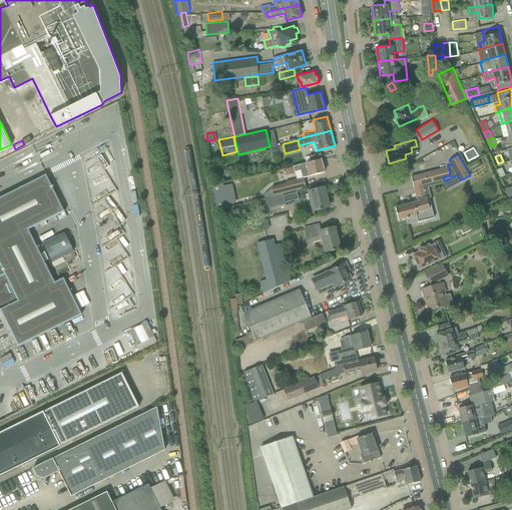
[(294,164),(295,170),(301,168),(303,176),(325,170),(321,156),(294,164)]
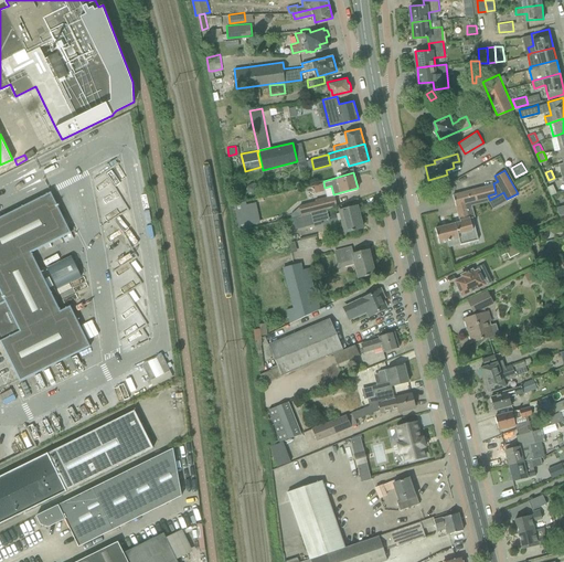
[(527,175),(514,181),(518,186),(529,179),(527,175)]
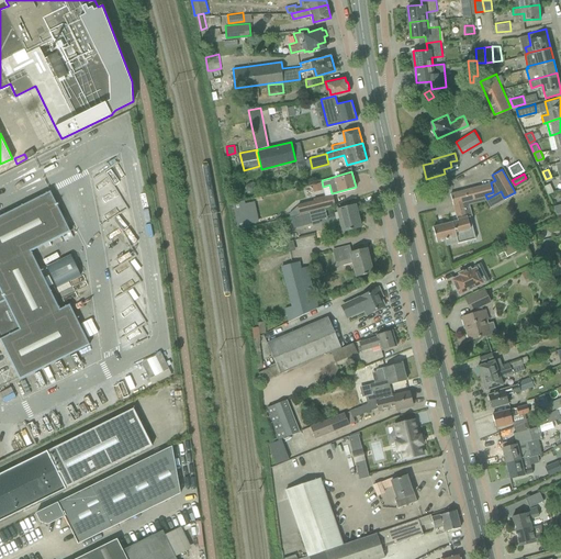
[(434,225),(437,239),(457,235),(458,241),(468,238),(464,227),(473,225),(470,213),(468,214),(463,200),(485,194),(493,192),(491,182),(491,181),(450,192),(453,203),(453,202),(458,219),(434,225)]
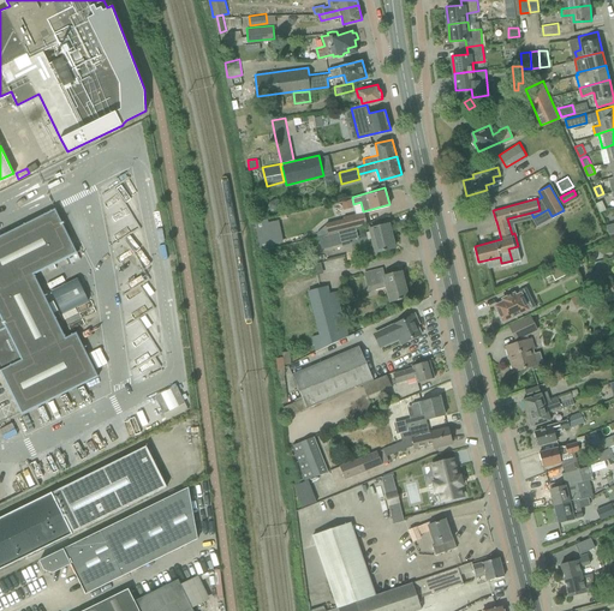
[(606,208),(602,199),(596,202),(600,210),(606,208)]
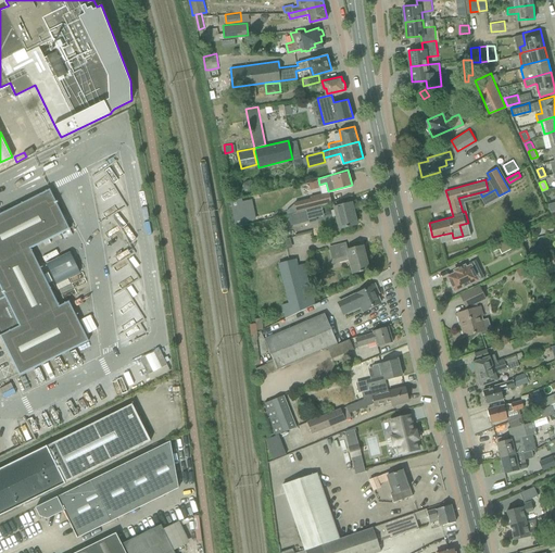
[(0,334),(1,334),(19,369),(21,373),(89,339),(72,304),(70,299),(65,301),(60,303),(32,246),(70,227),(50,187),(1,211),(0,211),(0,334)]
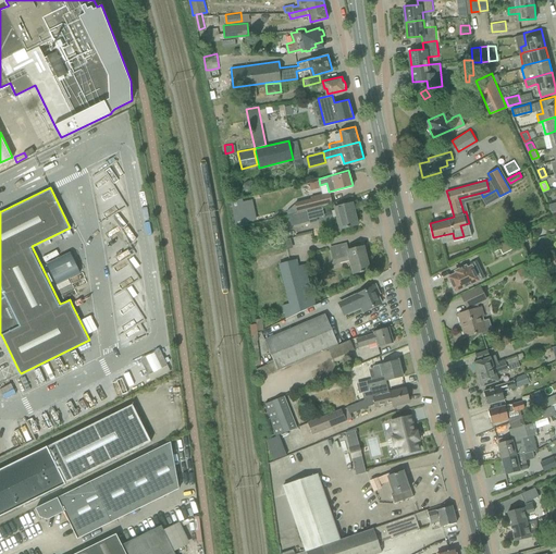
[(295,202),(287,209),(288,213),(297,210),(332,201),(329,192),(311,196),(311,198),(295,201),(295,202)]
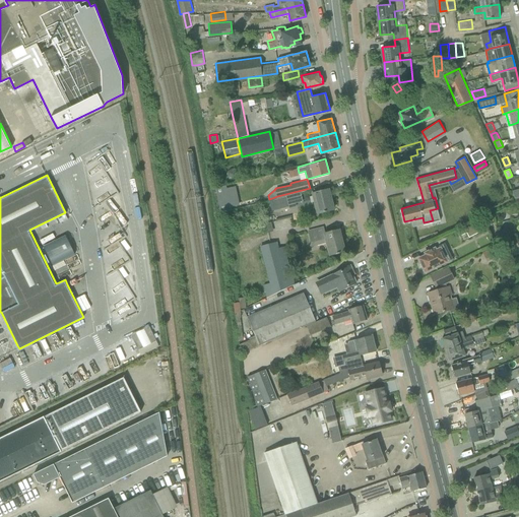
[(236,185),(228,187),(231,204),(240,203),(236,185)]
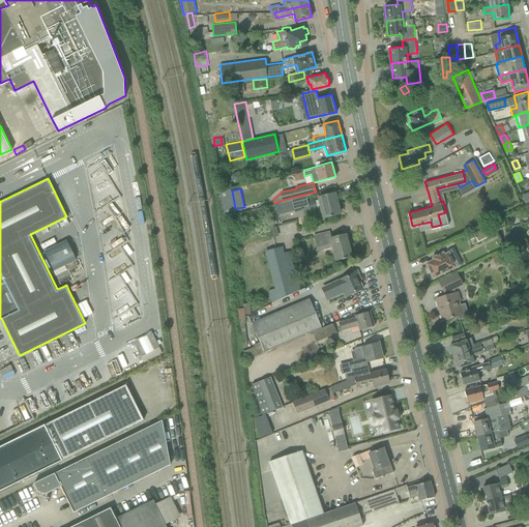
[(335,192),(325,194),(318,196),(323,216),(330,214),(330,215),(332,214),(332,213),(341,211),(335,192)]
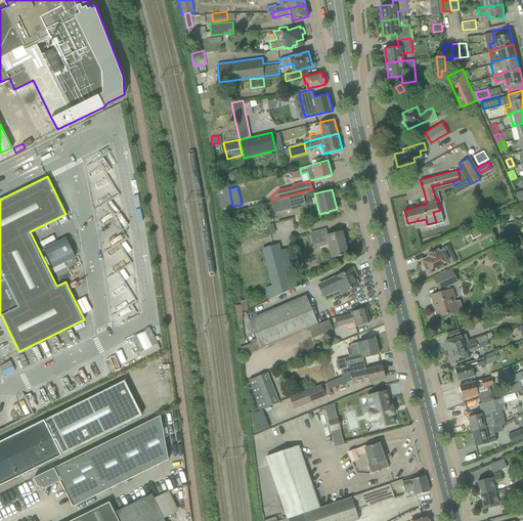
[(289,197),(292,207),(299,206),(298,202),(306,200),(303,192),(289,197)]
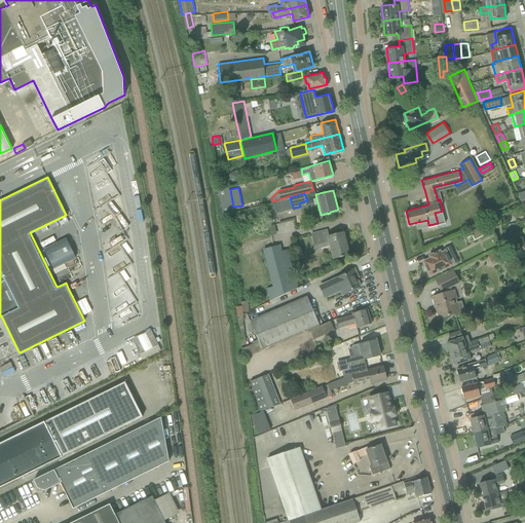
[(286,233),(296,231),(293,218),(270,223),(274,237),(287,234),(286,233)]
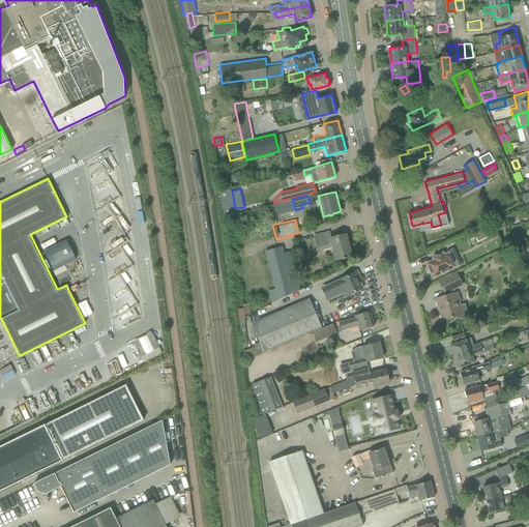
[(466,235),(468,239),(476,235),(478,239),(496,230),(493,223),(466,235)]
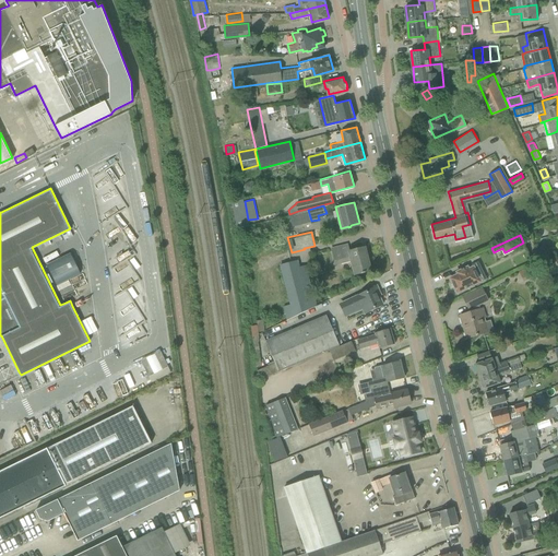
[(348,245),(348,243),(332,247),(335,259),(340,258),(341,261),(352,258),(356,273),(365,270),(370,268),(365,246),(348,250),(347,246),(348,245)]
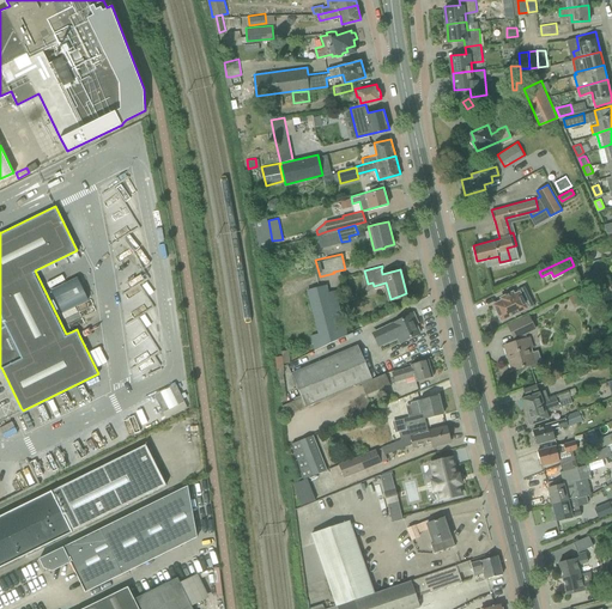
[(583,272),(587,279),(598,273),(594,267),(583,272)]
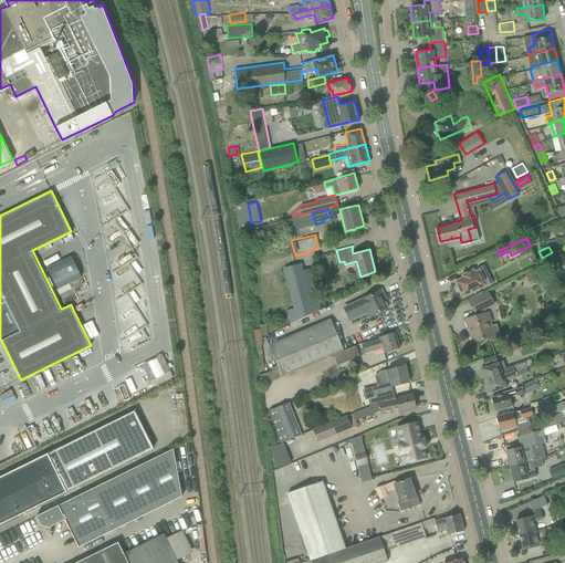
[(124,262),(136,254),(134,250),(122,258),(124,262)]
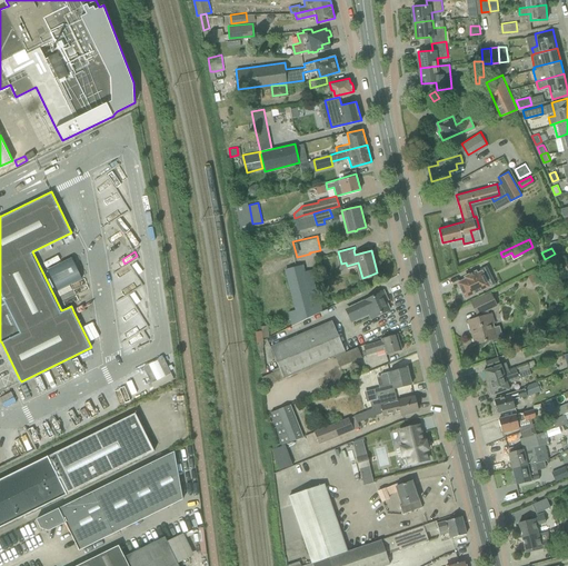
[(72,256),(48,268),(58,288),(82,277),(72,256)]
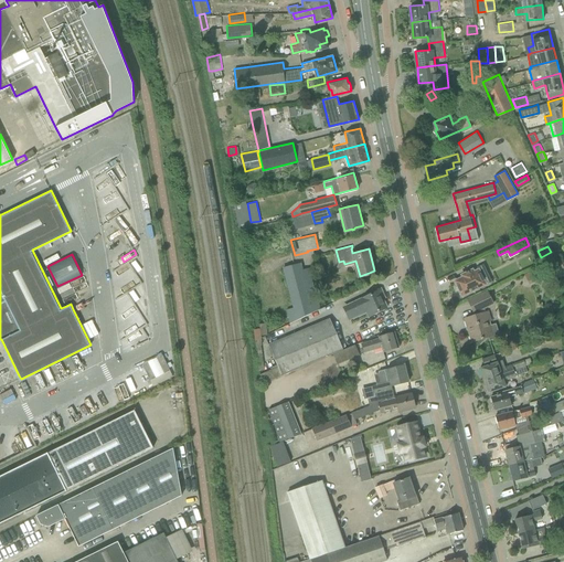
[(561,267),(555,257),(546,262),(552,272),(561,267)]
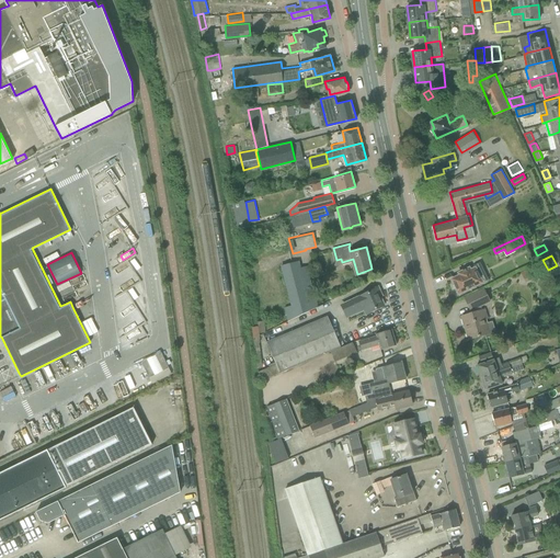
[(288,319),(295,316),(317,305),(307,264),(300,266),(298,260),(282,264),(292,304),(284,305),(288,319)]
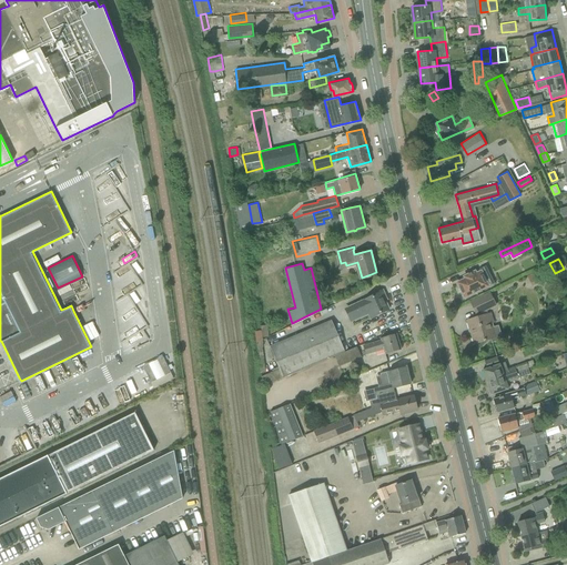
[(486,264),(475,269),(468,272),(469,274),(457,281),(465,295),(495,282),(486,264)]
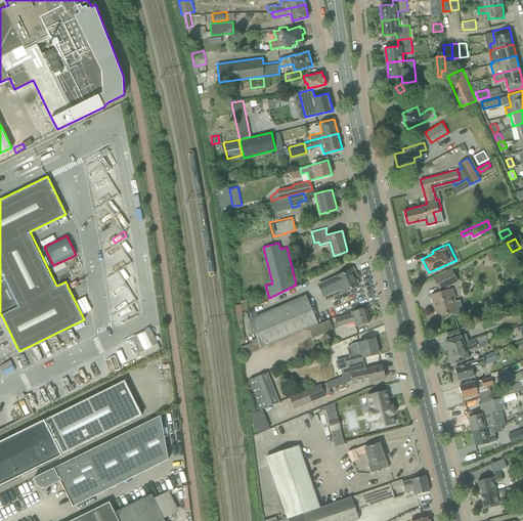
[(497,247),(486,252),(491,262),(503,256),(497,247)]
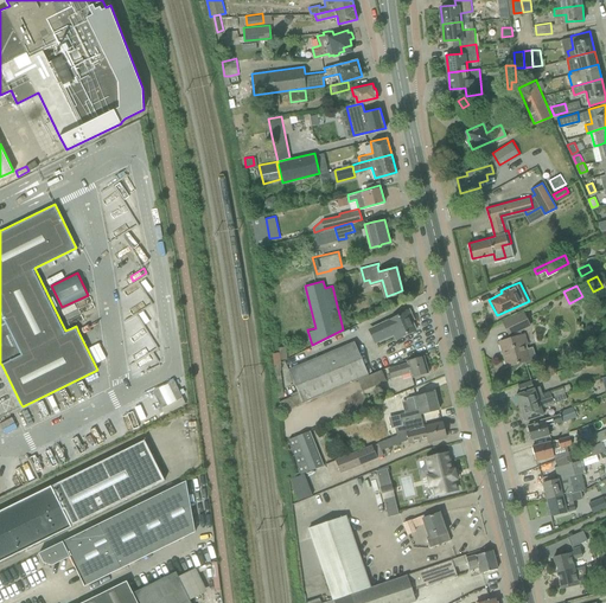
[(397,337),(399,335),(415,328),(407,310),(370,328),(375,340),(395,331),(397,337)]
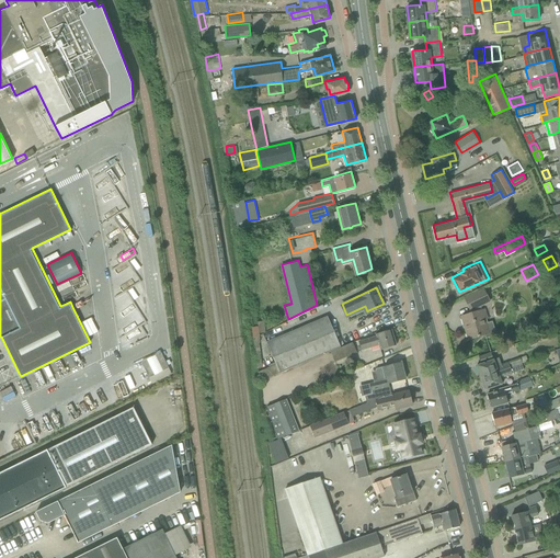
[(465,297),(471,308),(473,307),(475,310),(461,315),(469,338),(488,332),(483,317),(488,316),(484,307),(479,309),(478,305),(490,299),(484,287),(465,297)]
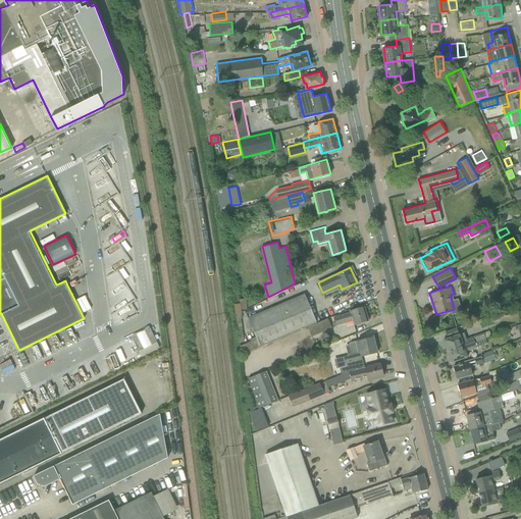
[(249,317),(257,338),(241,344),(244,352),(308,325),(316,321),(304,294),(249,317)]
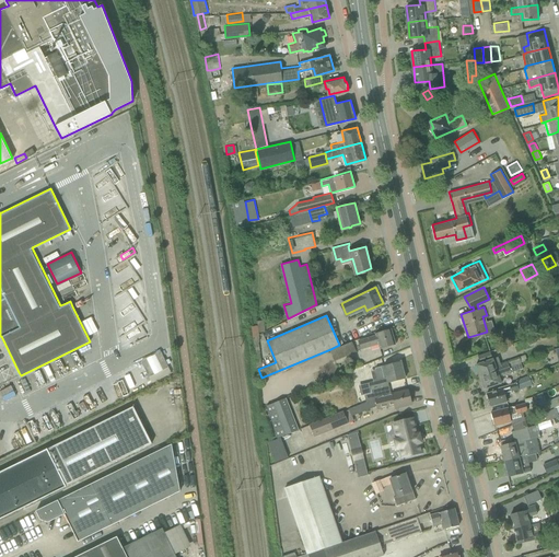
[(391,327),(375,332),(376,334),(360,338),(362,346),(379,341),(381,347),(396,343),(391,327)]
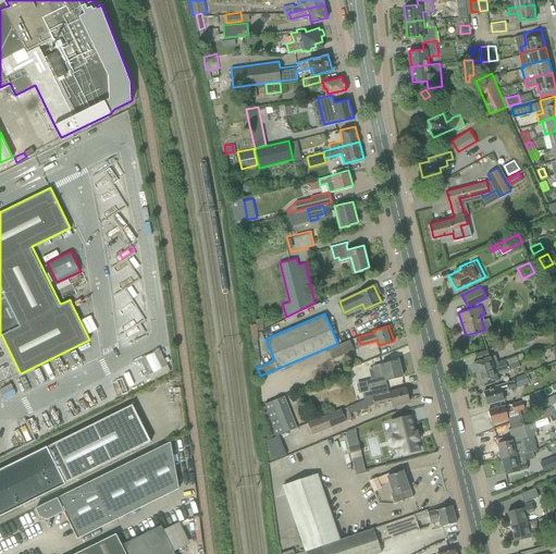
[(337,343),(329,347),(333,358),(355,348),(350,339),(337,343)]
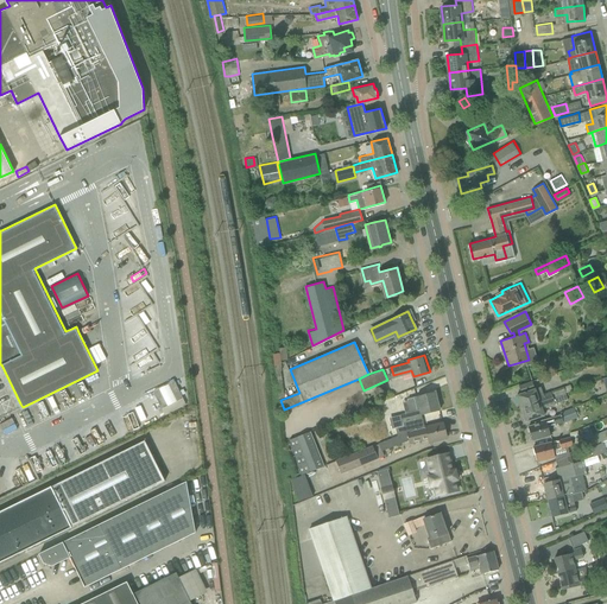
[(168,413),(189,401),(176,377),(155,388),(168,413)]
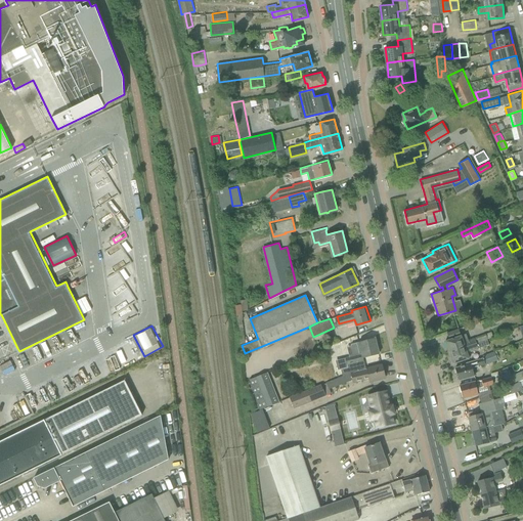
[(445,339),(449,351),(477,341),(487,337),(486,333),(475,336),(469,339),(467,332),(462,334),(459,327),(447,331),(449,338),(445,339)]
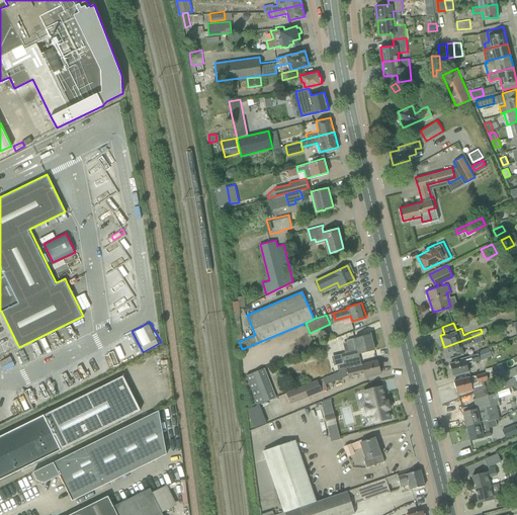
[(488,332),(488,331),(471,337),(444,347),(448,358),(463,353),(461,346),(484,339),(482,334),(488,332)]
